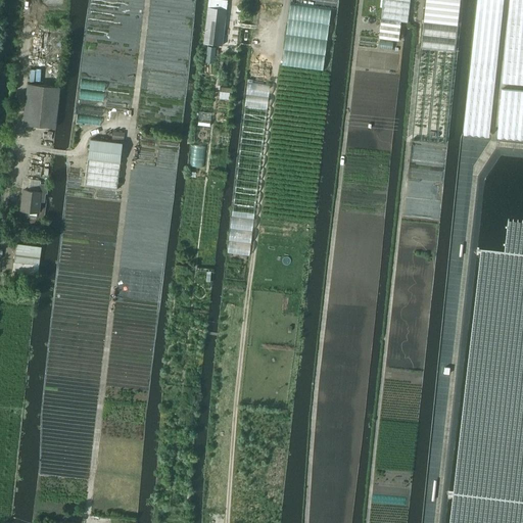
[(410,0),(383,0),(379,38),(398,40),(400,20),(408,21),(410,0)]
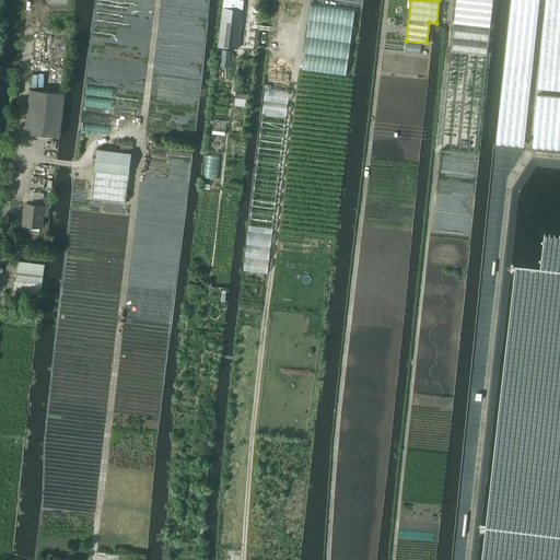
[(491,0),(455,0),(451,51),(486,55),(491,0)]
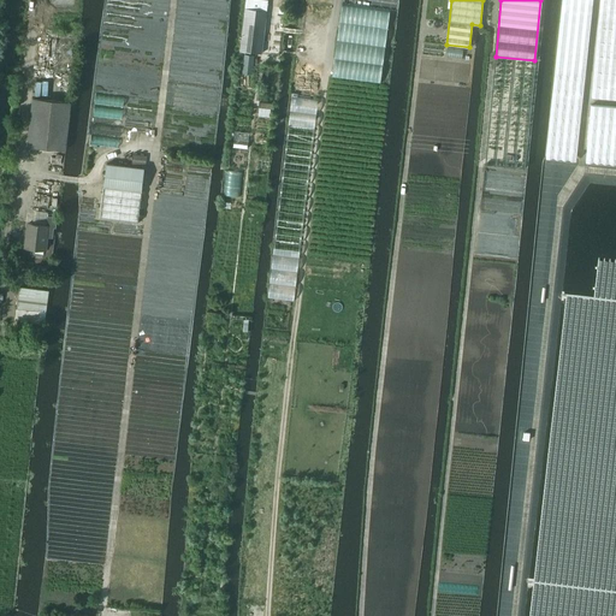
[(592,0),(599,0),(592,99),(615,100),(615,0),(562,0),(546,158),(575,161),(592,0)]
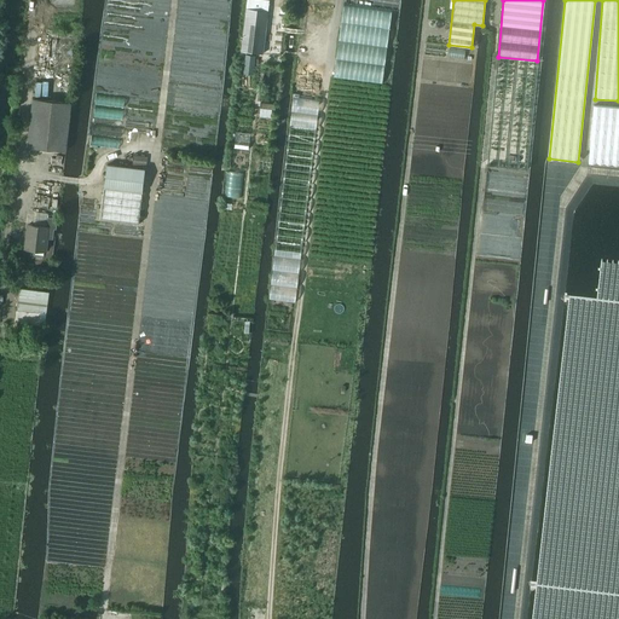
[(246,9),(241,51),(262,53),(267,11),(246,9)]
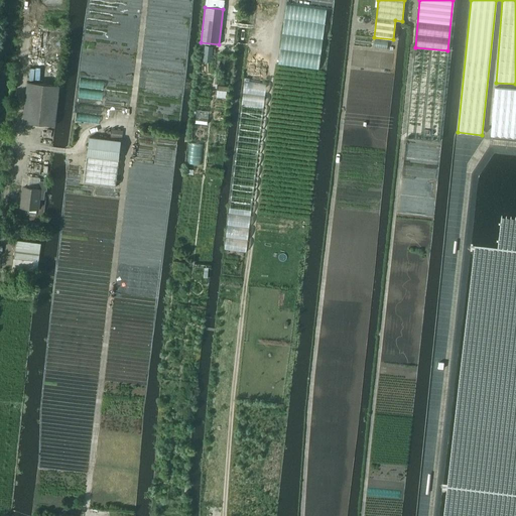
[(203,61),(211,62),(213,46),(205,45),(203,61)]
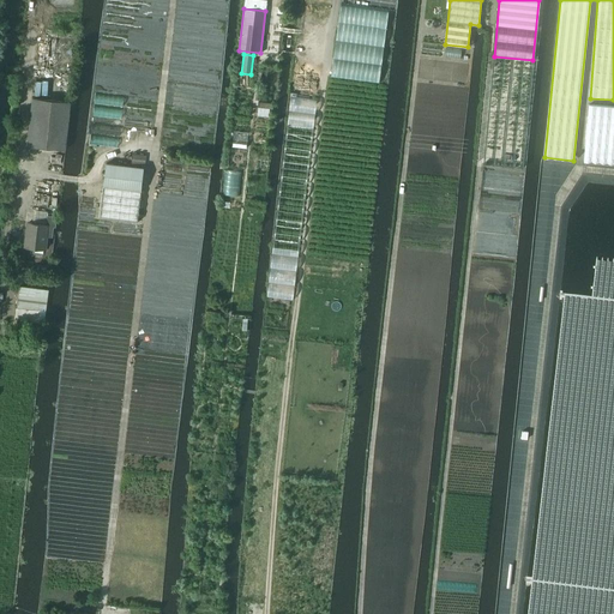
[(26,146),(65,150),(70,103),(32,98),(26,146)]
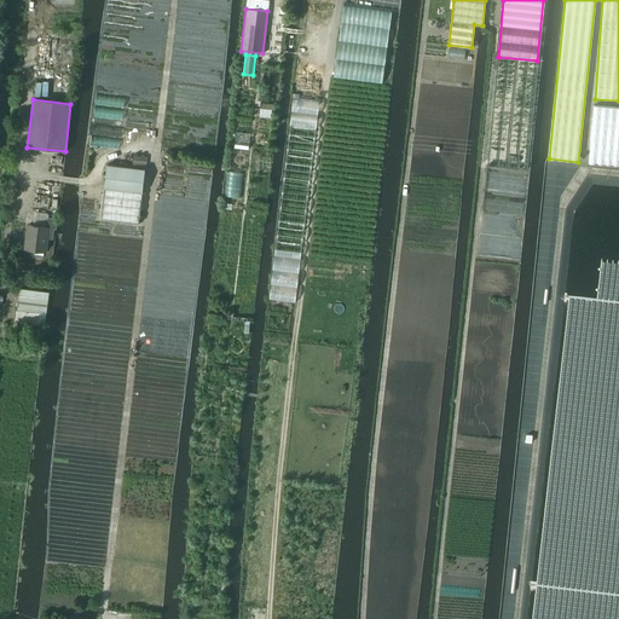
[(589,163),(618,166),(618,108),(594,105),(589,163)]
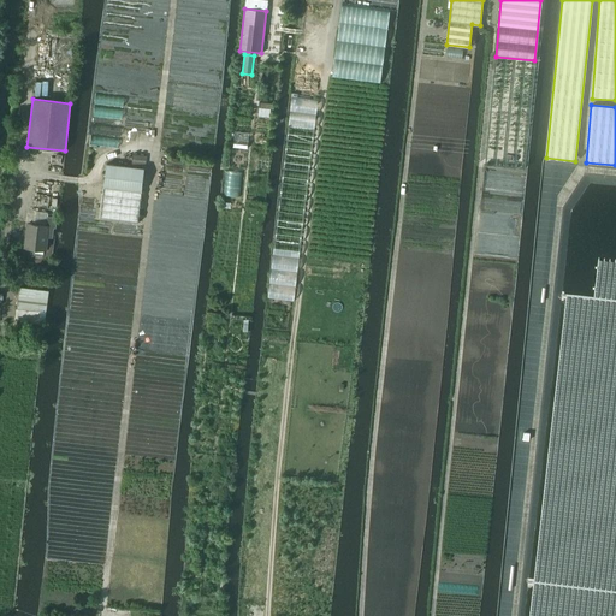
[(235,131),(234,147),(247,148),(249,132),(235,131)]
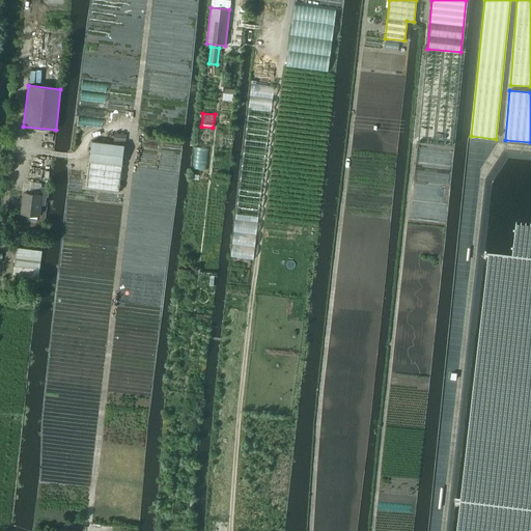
[(126,135),(114,133),(113,143),(124,144),(126,135)]
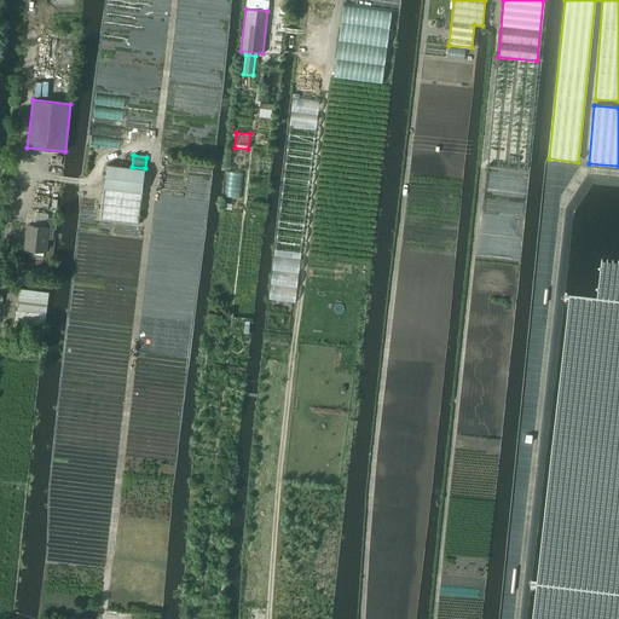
[(145,169),(106,165),(104,187),(143,192),(145,169)]
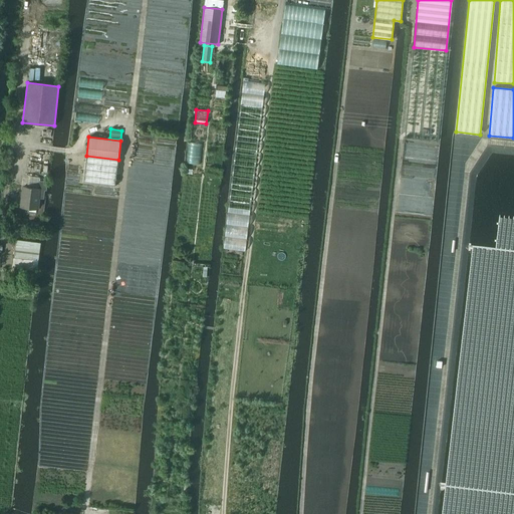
[(118,160),(86,156),(83,182),(115,186),(118,160)]
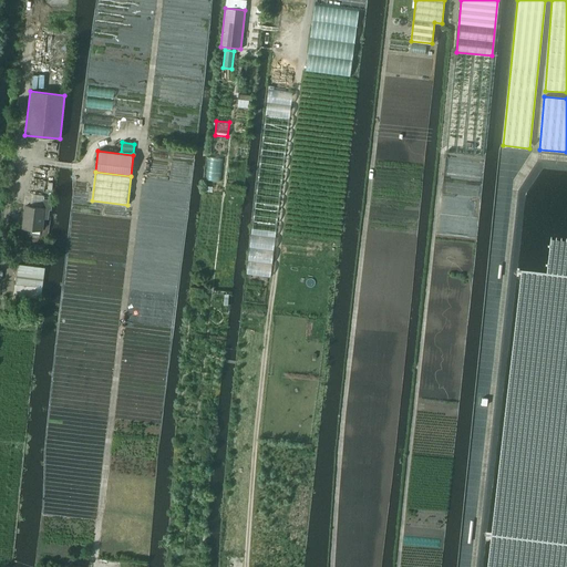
[(43,208),(27,206),(23,228),(40,230),(43,208)]
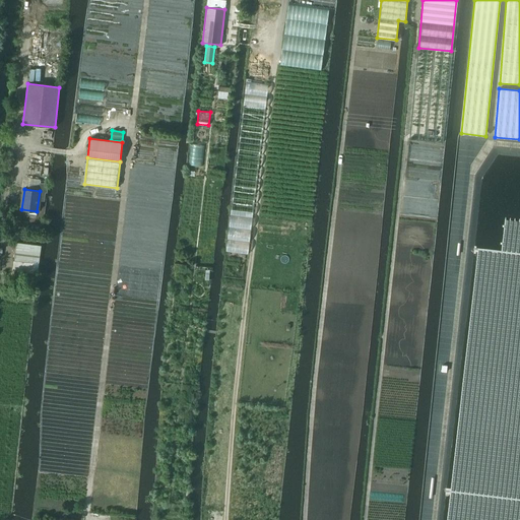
[(7,229),(23,231),(23,222),(7,221),(7,229)]
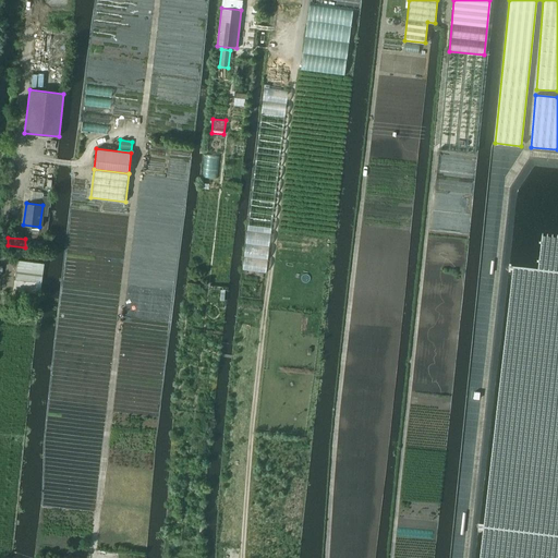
[(15,280),(40,282),(43,263),(17,261),(15,280)]
